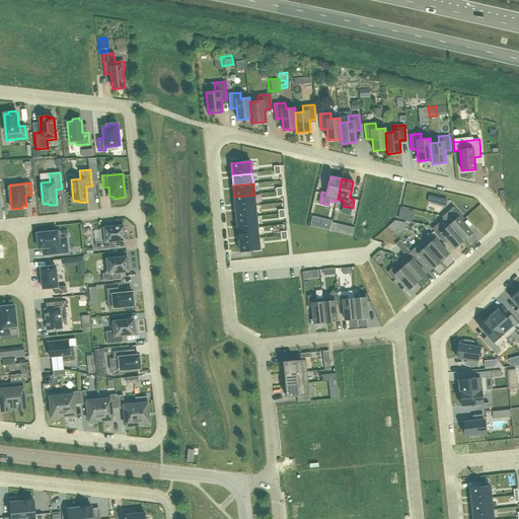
[(415,198),(418,187),(406,184),(404,196),(415,198)]
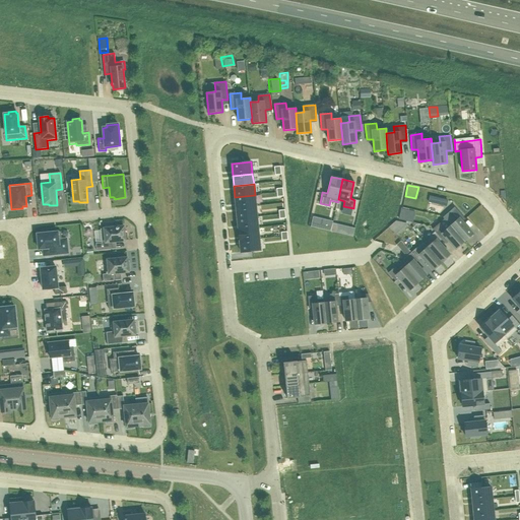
[(314,192),(308,190),(306,198),(306,199),(312,200),(314,192)]
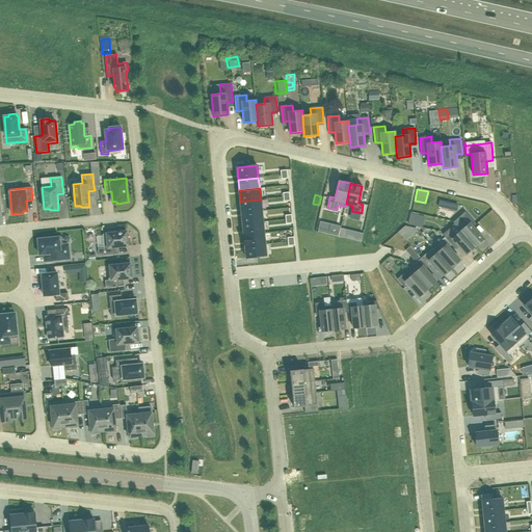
[(261,200),(240,202),(241,213),(262,211),(261,200)]
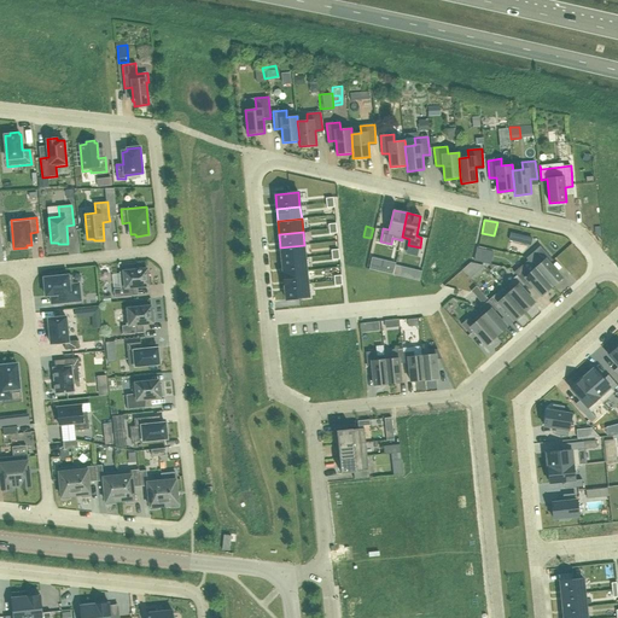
[(511,233),(509,240),(530,245),(531,238),(511,233)]
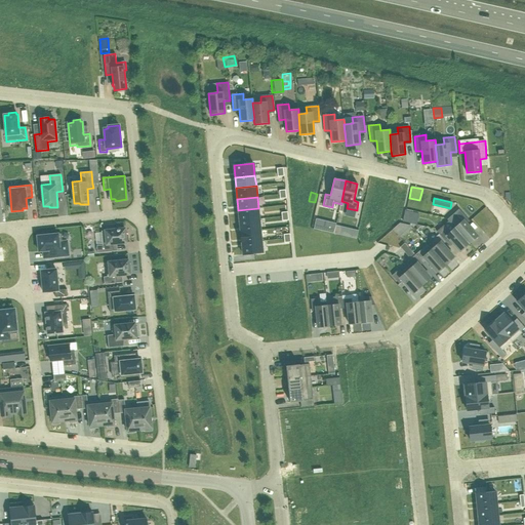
[(258,208),(238,210),(240,221),(259,219),(258,208)]
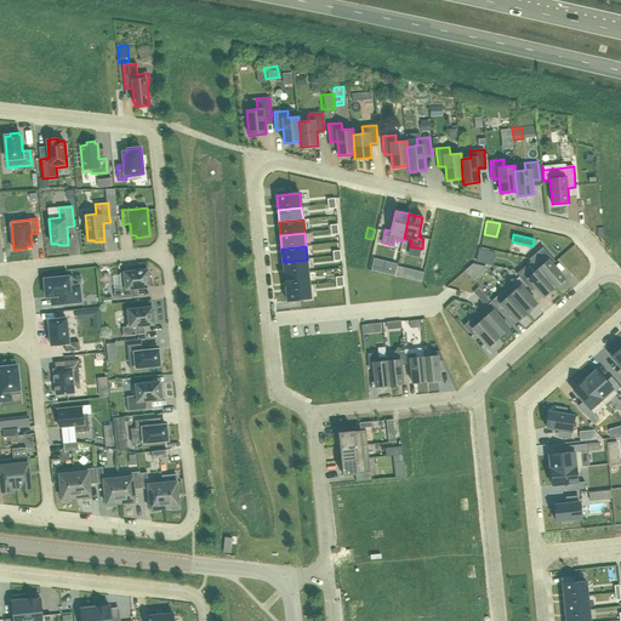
[(543,249),(535,255),(541,262),(536,268),(537,269),(554,289),(565,280),(552,266),(556,262),(543,249)]
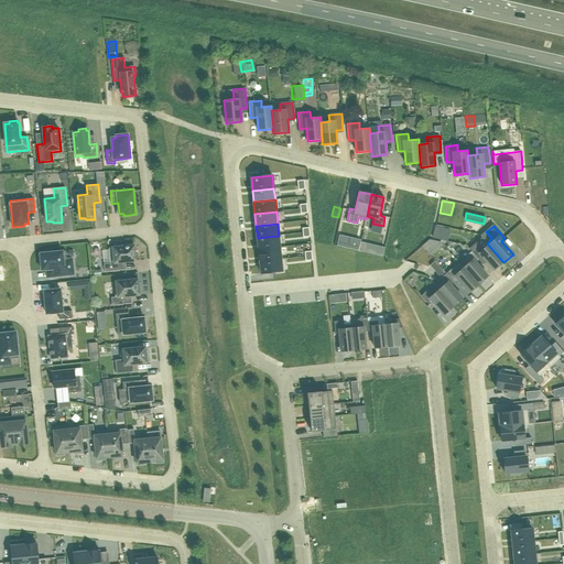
[(436,227),(433,239),(442,240),(444,228),(436,227)]
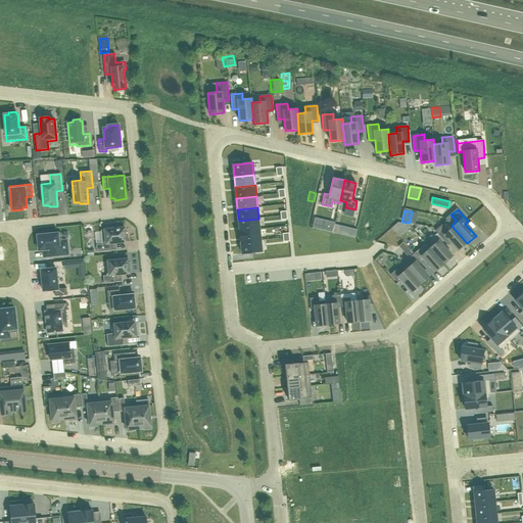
[(258,219),(239,221),(240,231),(259,229),(258,219)]
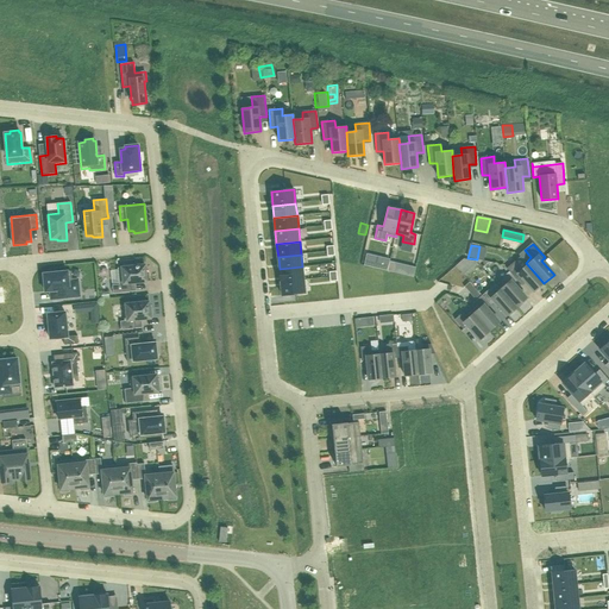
[(365,255),(363,265),(377,269),(380,258),(365,255)]
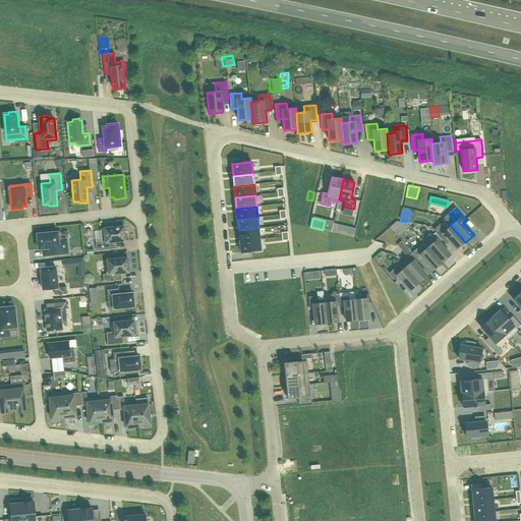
[(445,220),(433,230),(436,232),(437,233),(443,240),(446,238),(457,250),(465,242),(451,226),(450,225),(449,225),(445,220)]
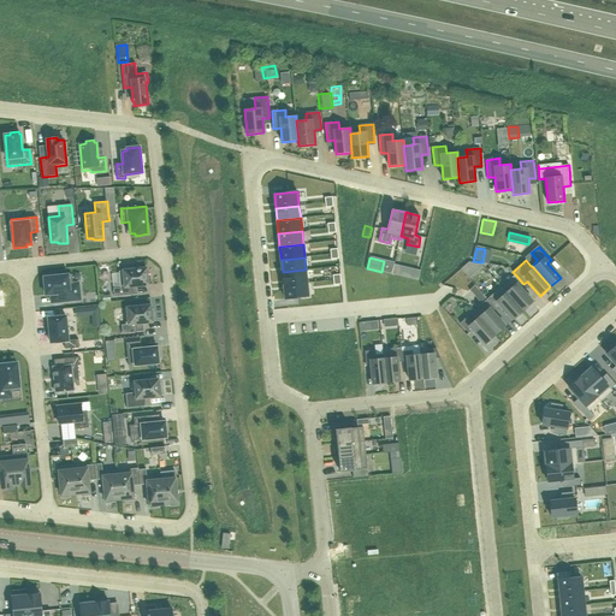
[(394,265),(392,274),(401,277),(402,267),(394,265)]
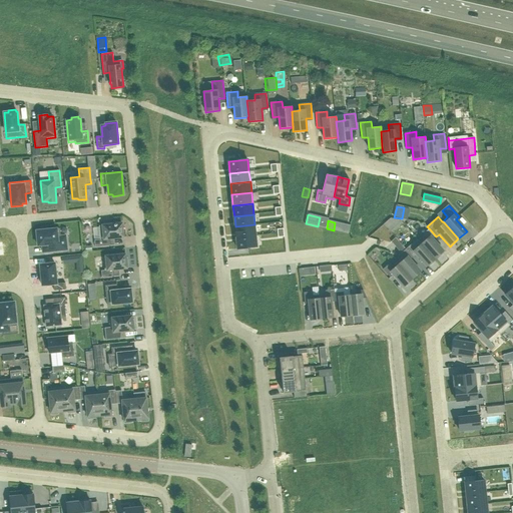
[(387,221),(384,224),(390,230),(393,227),(387,221)]
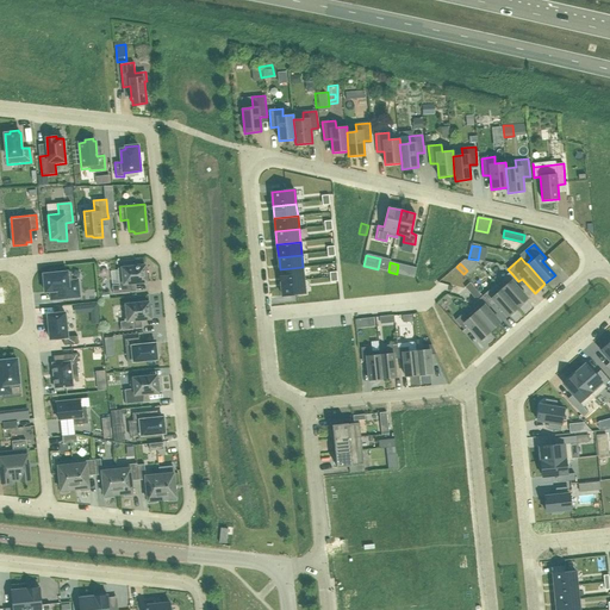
[(118,268),(111,269),(112,286),(113,294),(132,292),(131,284),(149,282),(148,271),(145,272),(145,266),(132,267),(132,265),(124,266),(124,268),(118,268)]
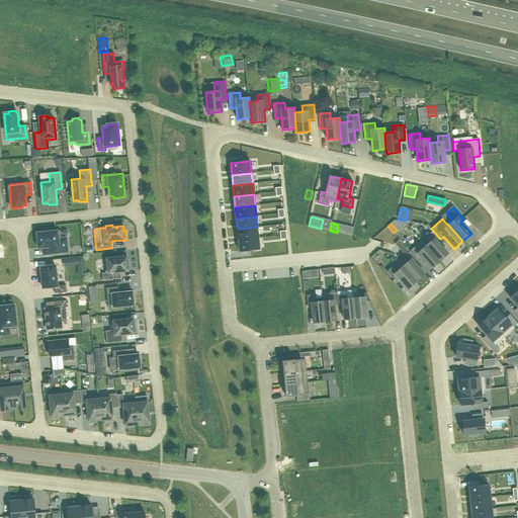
[(238,229),(239,240),(258,238),(257,227),(238,229)]
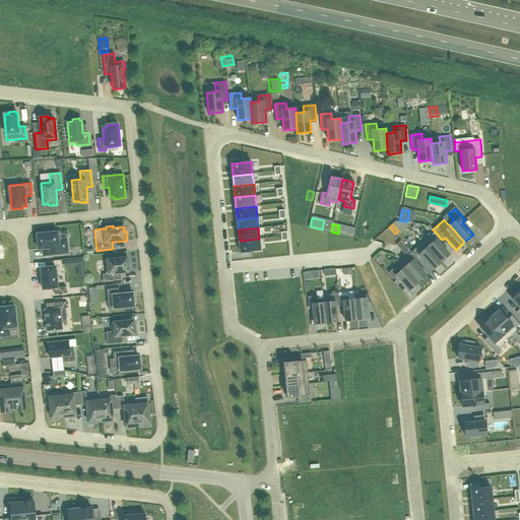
[(61,232),(37,234),(39,249),(43,249),(44,256),(54,255),(68,253),(67,241),(66,239),(62,240),(61,232)]
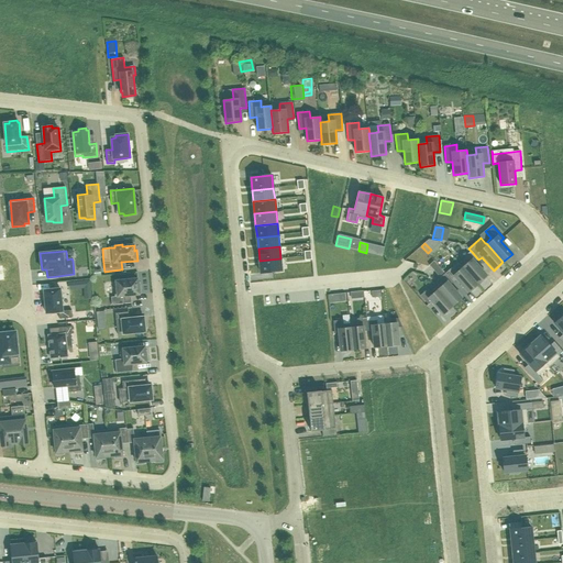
[(466,261),(461,265),(477,284),(487,276),(475,263),(478,260),(472,252),(471,251),(463,257),(466,261)]
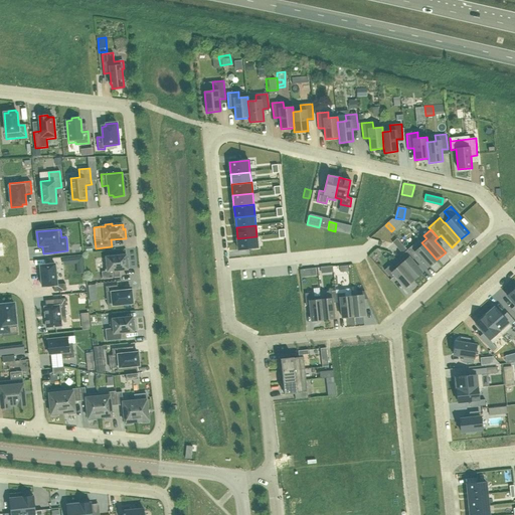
[(256,236),(237,238),(238,249),(258,247),(256,236)]
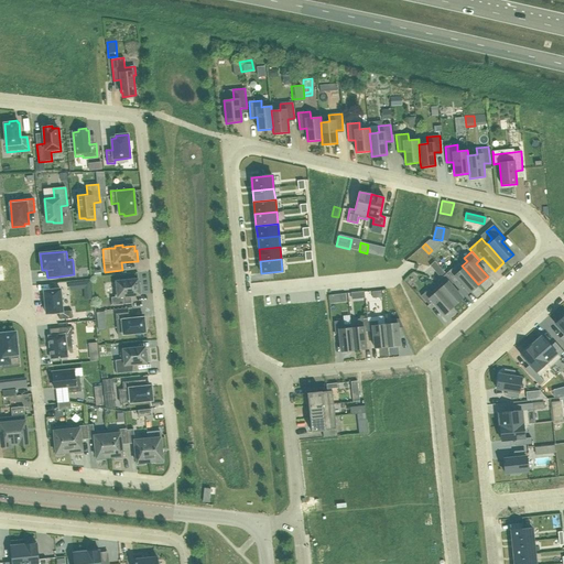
[(455,269),(447,275),(454,283),(457,280),(469,293),(478,284),(462,266),(462,267),(463,268),(458,272),(455,269)]
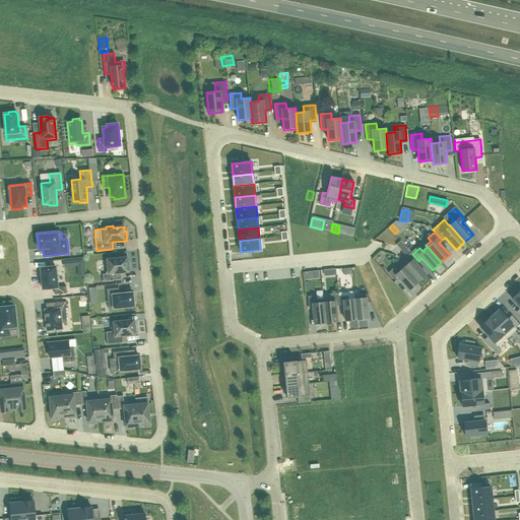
[(406,247),(401,251),(406,257),(411,252),(406,247)]
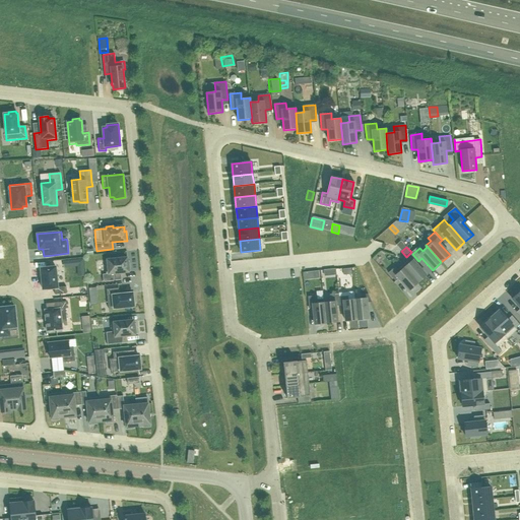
[(407,261),(402,266),(417,283),(427,275),(415,263),(418,261),(412,254),(411,252),(404,258),(407,261)]
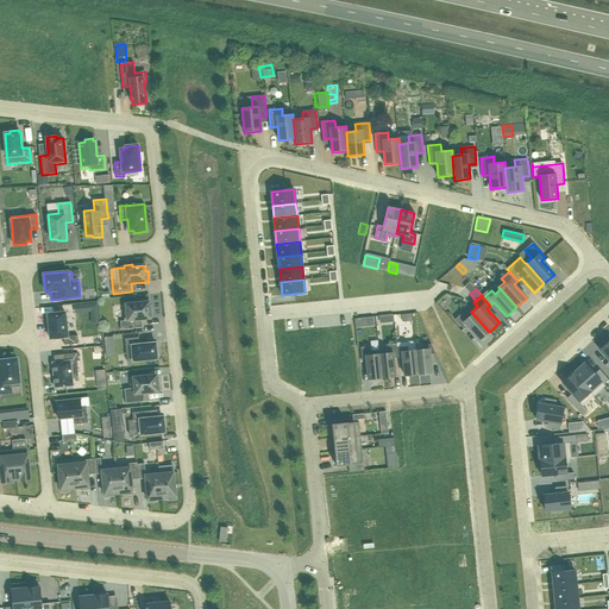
[(125,321),(120,321),(121,330),(136,328),(135,320),(152,319),(151,306),(149,306),(149,302),(123,305),(125,321)]
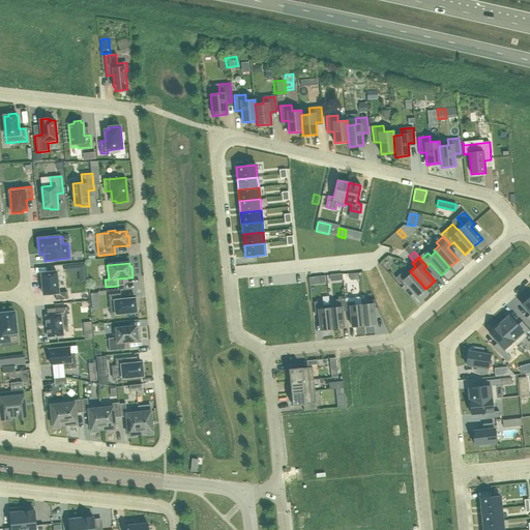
[(385,271),(379,265),(366,276),(372,283),(385,271)]
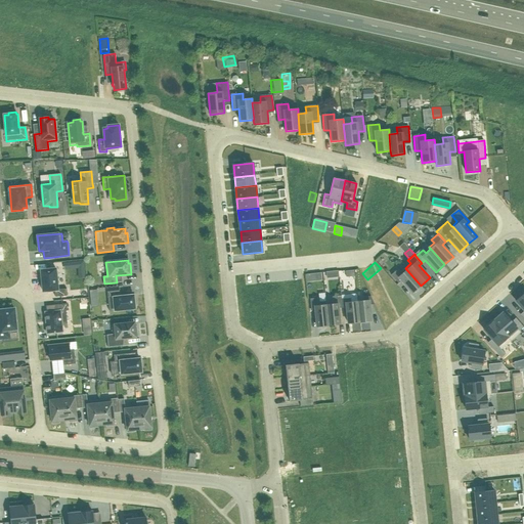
[(398,269),(391,275),(398,284),(401,280),(412,293),(421,286),(405,268),(400,272),(398,269)]
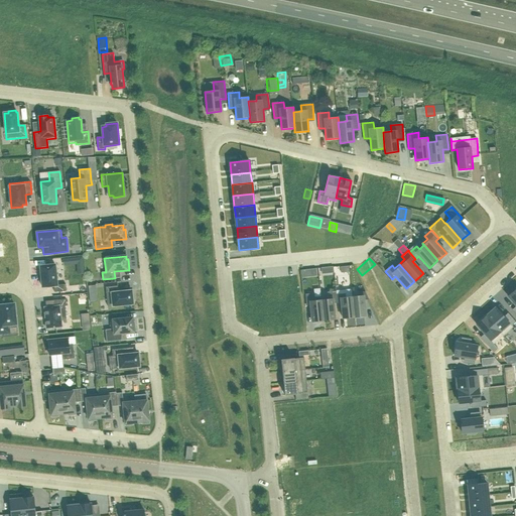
[(55,265),(40,266),(41,274),(41,279),(42,287),(53,286),(54,292),(67,291),(66,284),(57,285),(55,265)]
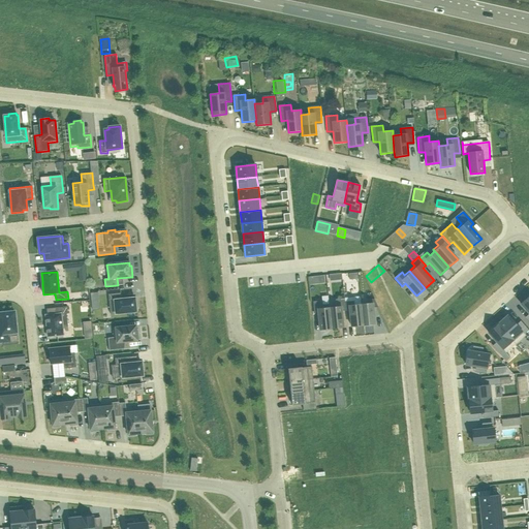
[(121,293),(109,294),(111,314),(136,312),(136,307),(138,307),(137,299),(135,300),(135,299),(121,300),(121,293)]
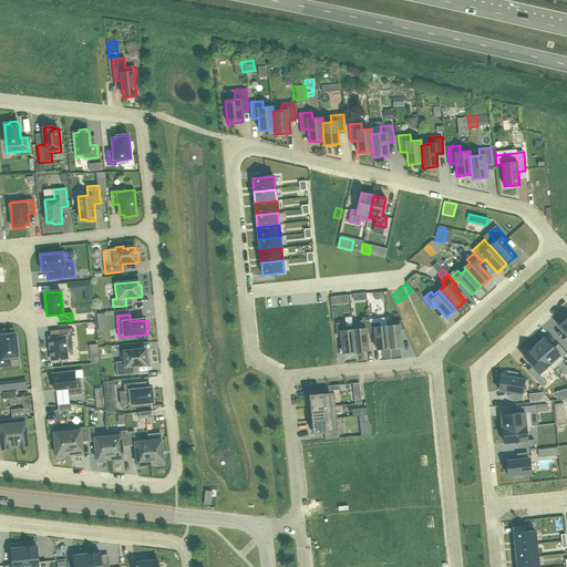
[(387,318),(369,320),(370,323),(371,333),(375,332),(377,350),(389,349),(387,327),(387,318)]
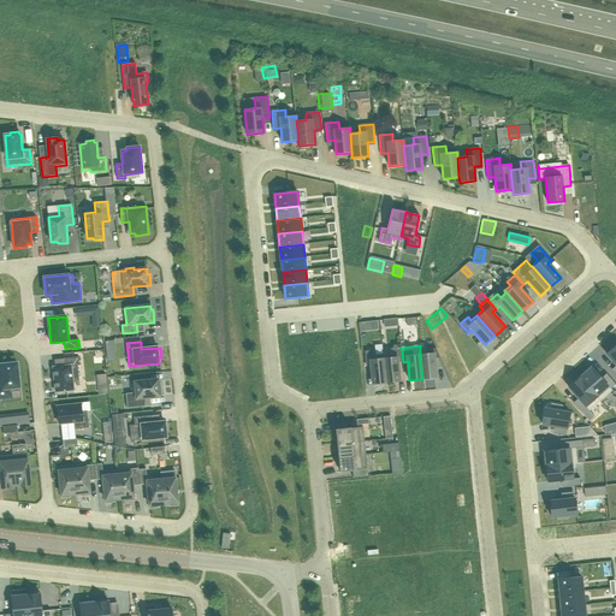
[(391,354),(384,354),(386,383),(394,383),(400,381),(400,380),(398,362),(403,362),(402,351),(401,348),(391,349),(391,354)]
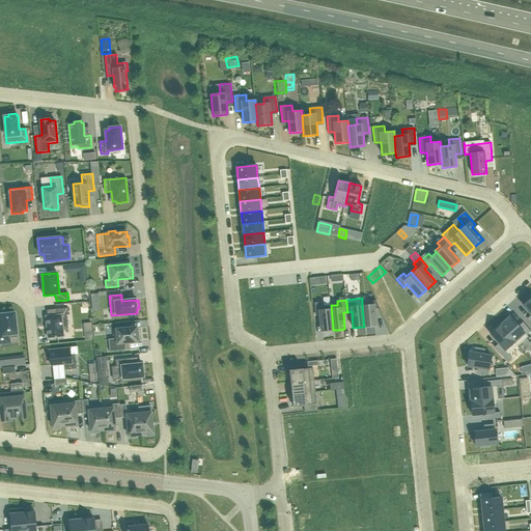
[(369,305),(362,306),(364,327),(376,326),(374,309),(380,309),(375,301),(368,301),(369,305)]
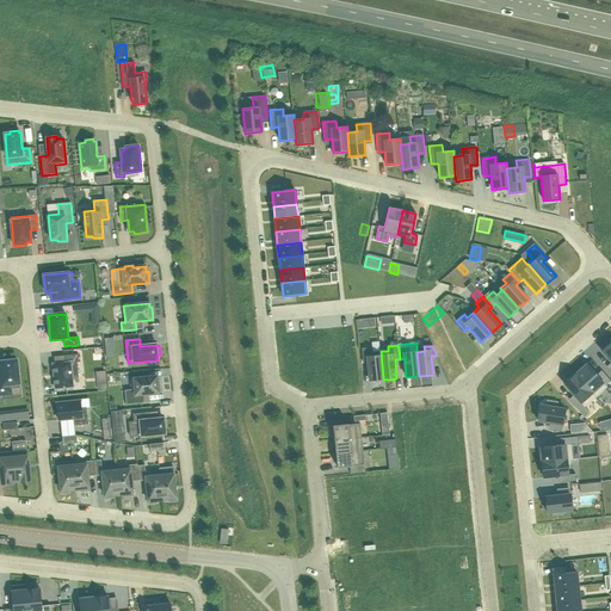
[(372,347),(362,349),(363,363),(368,363),(370,381),(383,380),(381,351),(372,352),(372,347)]
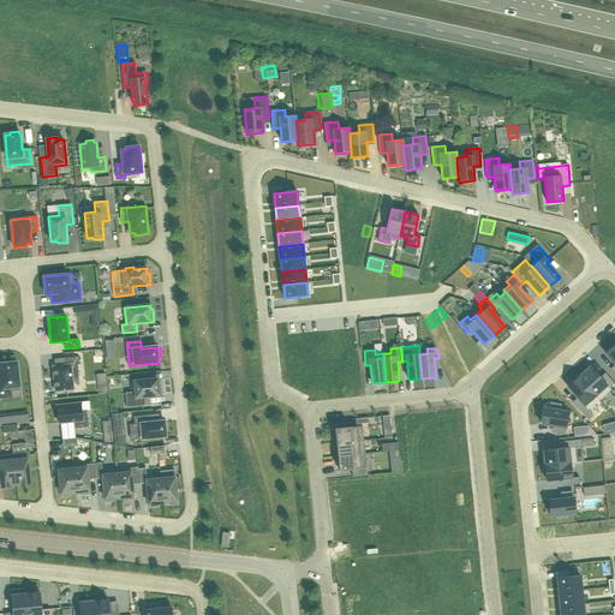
[(65,365),(53,366),(54,377),(54,382),(55,392),(73,390),(72,381),(79,380),(78,365),(79,365),(78,357),(64,358),(65,365)]
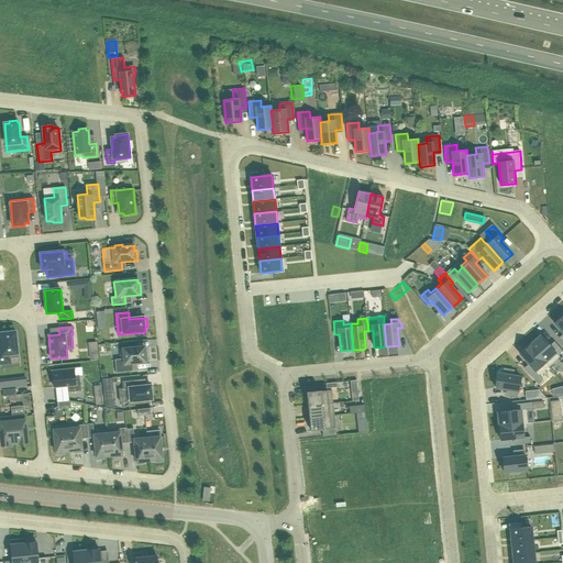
[(0,364),(2,364),(3,368),(20,366),(19,357),(15,332),(0,333),(0,364)]
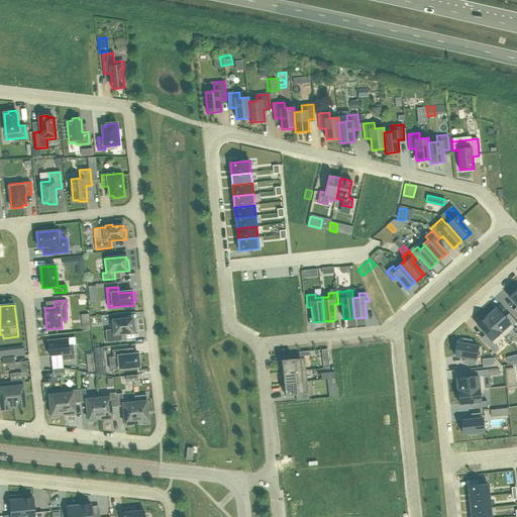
[(496,309),(487,317),(504,336),(513,328),(516,332),(516,323),(509,314),(504,318),(496,309)]
